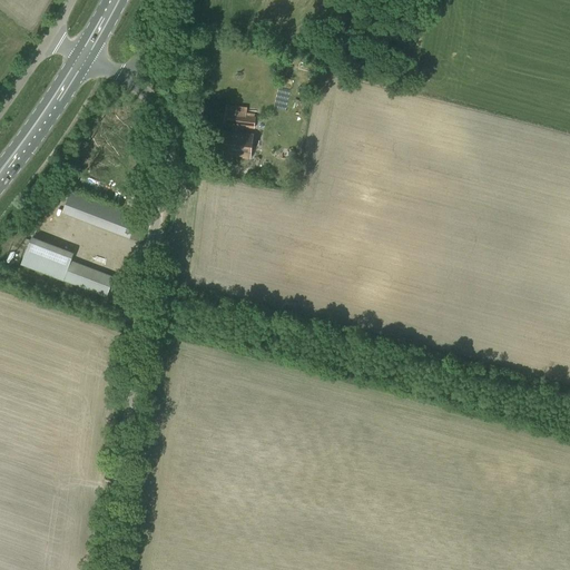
[(382,0),(371,0),(371,16),(383,16),(382,0)]
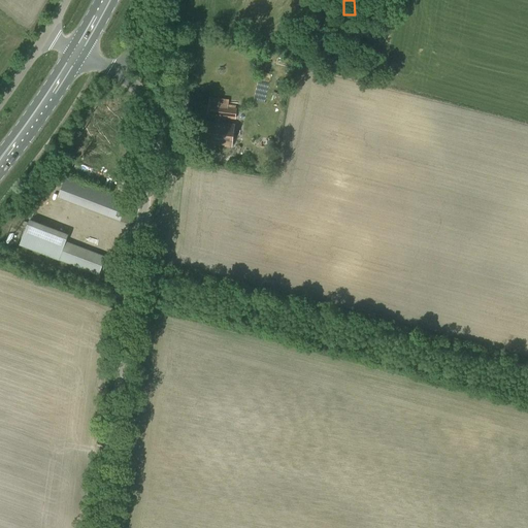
[(235,120),(237,108),(208,104),(207,116),(235,120)]
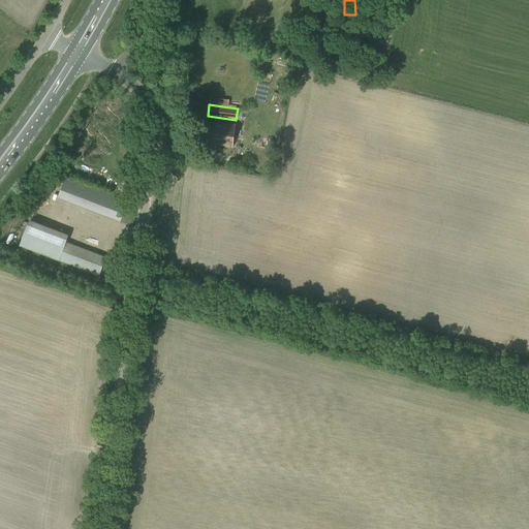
[(232,148),(235,124),(199,120),(197,143),(232,148)]
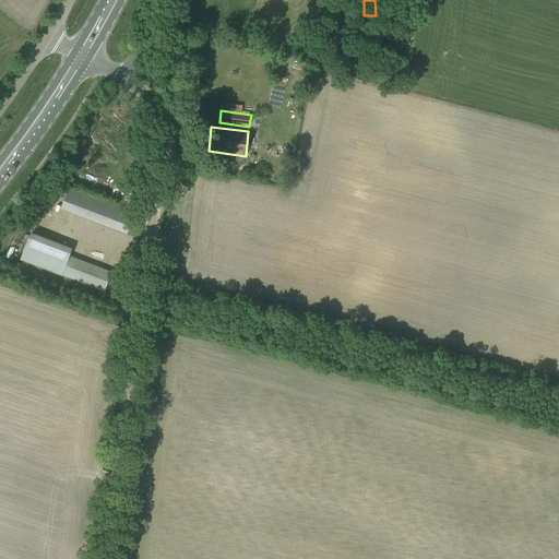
[(130,224),(58,197),(50,216),(122,245),(130,224)]
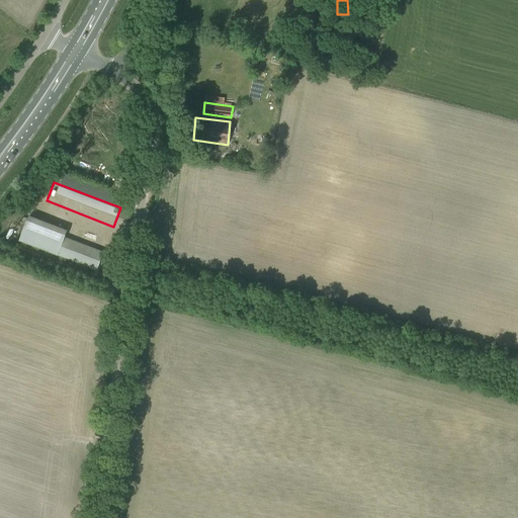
[(97,270),(104,252),(65,237),(67,230),(28,216),(19,241),(58,255),(97,270)]
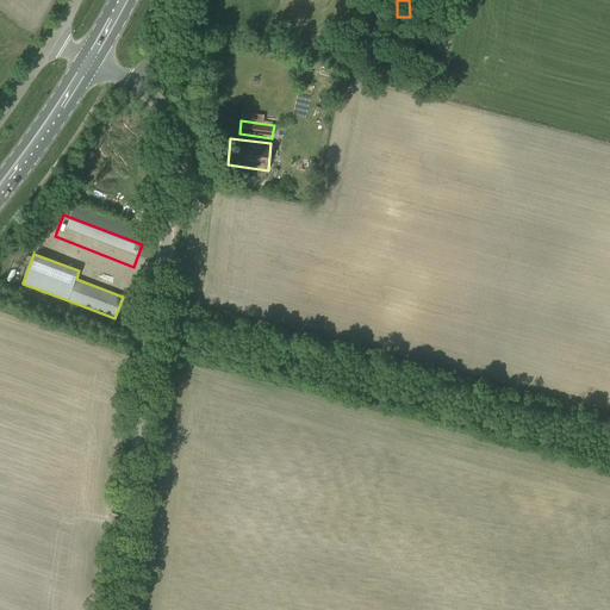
All buildings are outlined.
